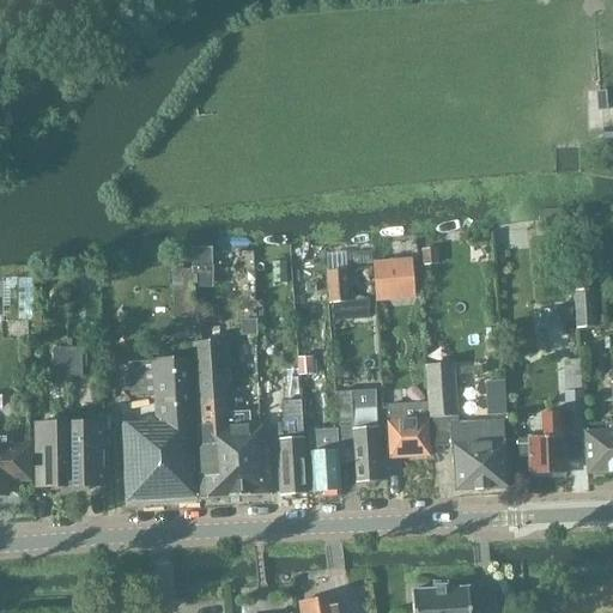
[(611,102),(588,104),(589,116),(612,114),(611,102)]
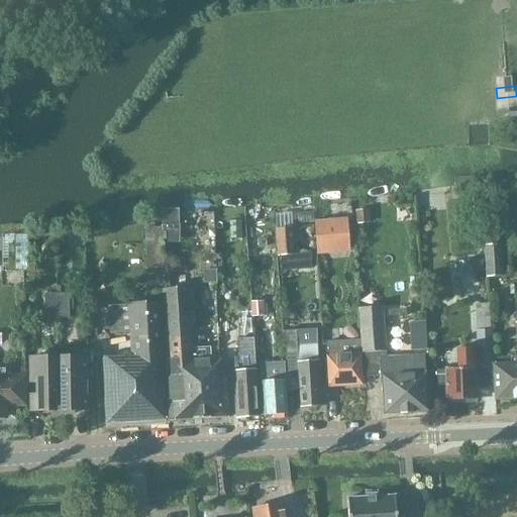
[(347,219),(314,222),(316,242),(348,240),(347,219)]
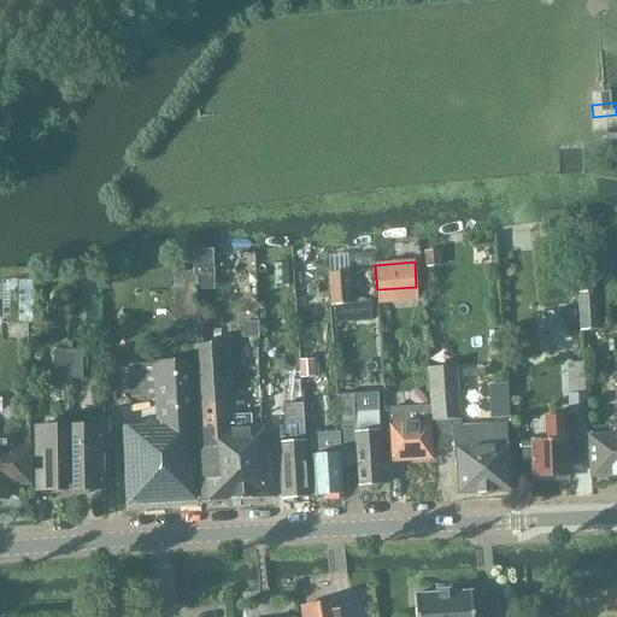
[(593,270),(576,271),(577,291),(577,293),(576,293),(579,333),(599,331),(597,291),(594,292),(594,291),(593,270)]
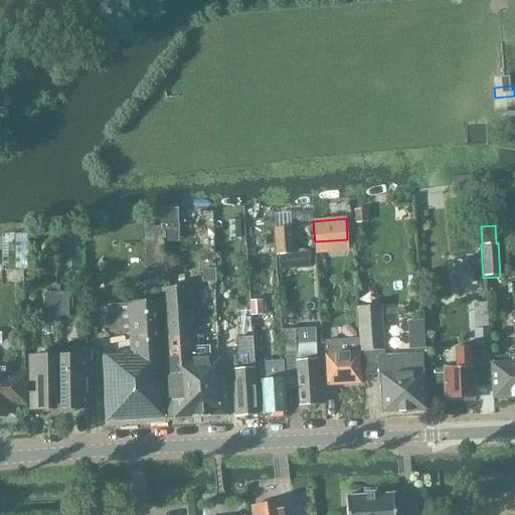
[(145,286),(164,285),(161,226),(142,227),(145,286)]
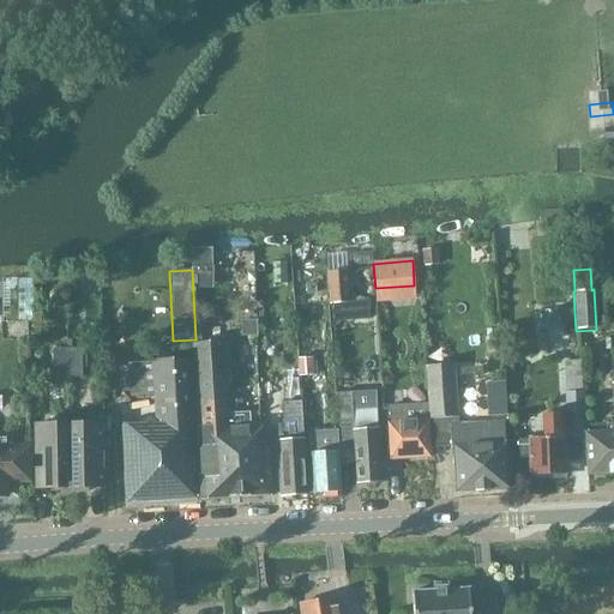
[(326,272),(327,293),(329,302),(327,302),(327,305),(349,302),(347,271),(326,272)]
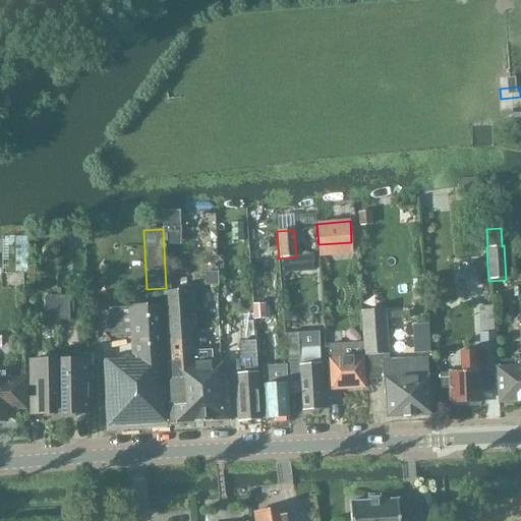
[(0,274),(27,274),(26,245),(26,236),(0,235),(0,274)]
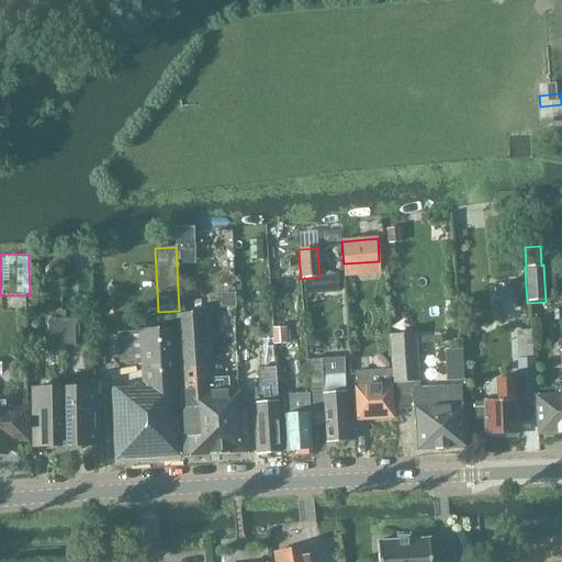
[(524,270),(498,269),(497,307),(523,307),(524,270)]
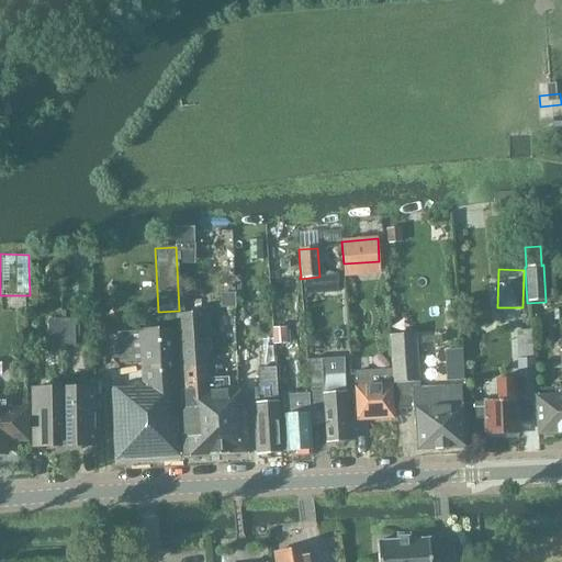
[(176,371),(179,371),(184,457),(248,453),(245,403),(240,403),(239,388),(229,389),(228,378),(209,379),(209,369),(208,356),(212,355),(209,312),(175,315),(175,328),(173,329),(176,371)]
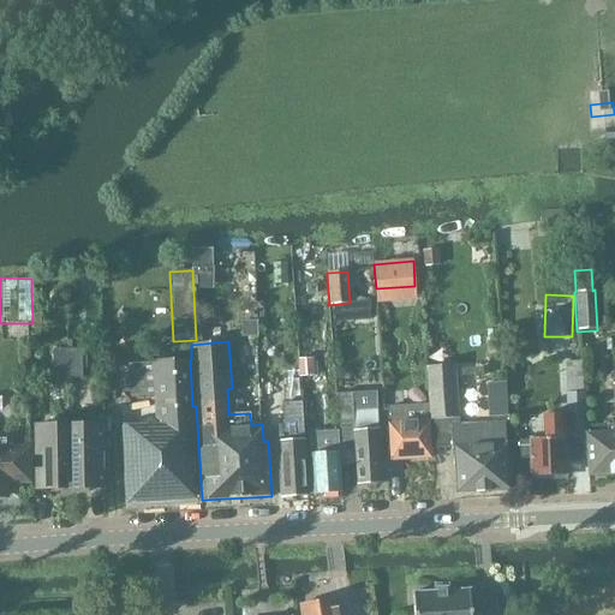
[(81,348),(67,350),(67,377),(82,377),(81,348)]
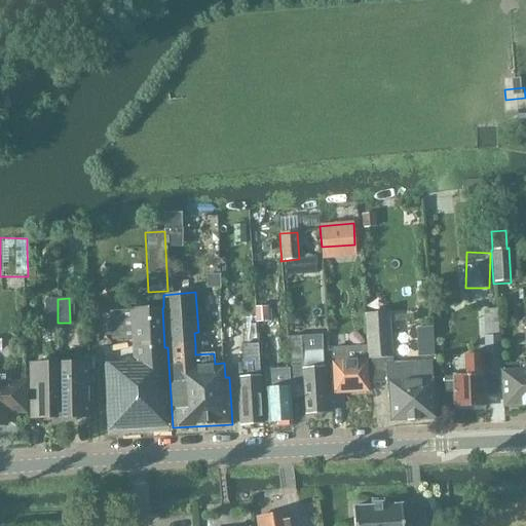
[(58,323),(58,299),(44,299),(45,324),(58,323)]
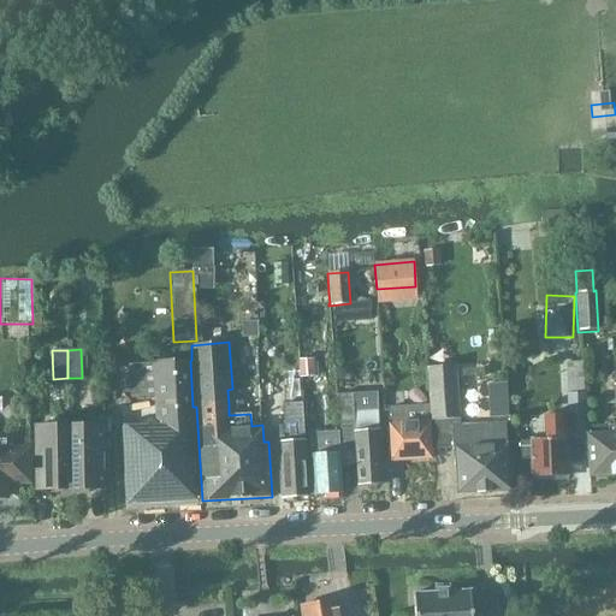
[(289,368),(308,367),(308,351),(288,353),(289,368)]
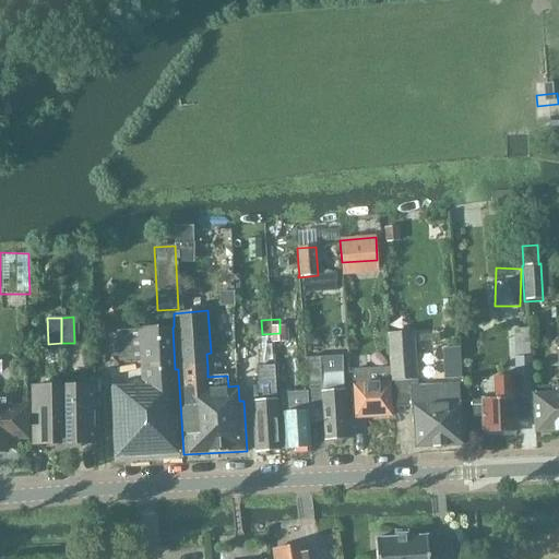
[(180,455),(175,369),(173,328),(117,331),(119,361),(140,359),(141,379),(128,380),(128,384),(111,385),(116,459),(180,455)]
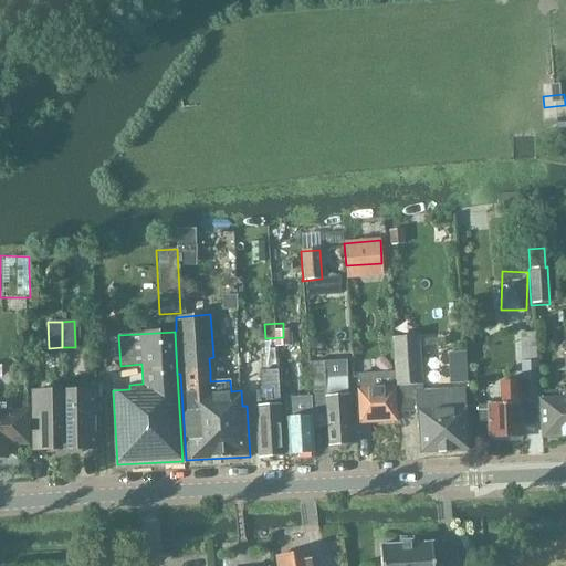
[(391,336),(394,374),(395,387),(397,413),(418,412),(420,452),(469,450),(465,408),(464,408),(463,388),(422,391),(420,348),(443,347),(443,337),(419,338),(419,335),(391,336)]
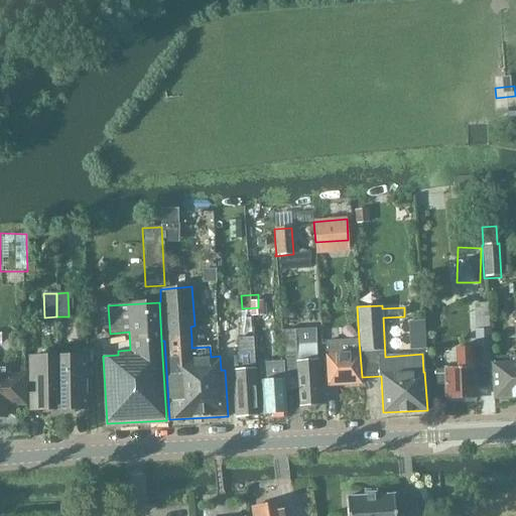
[(509,364),(491,365),(494,399),(515,397),(515,324),(514,325),(515,349),(515,358),(509,359),(509,364)]
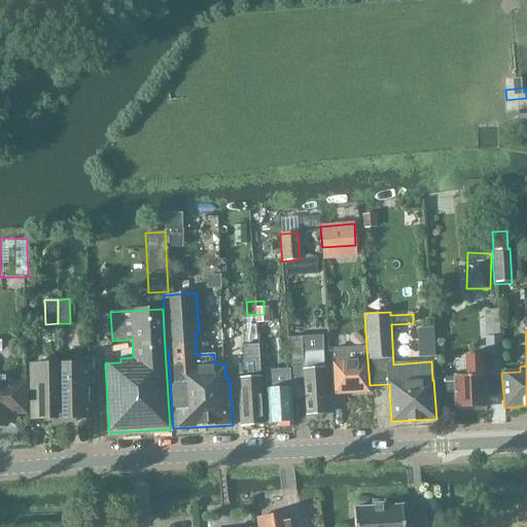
[(301,337),(288,338),(290,371),(292,397),(305,396),(306,414),(327,413),(323,367),(322,337),(301,337)]
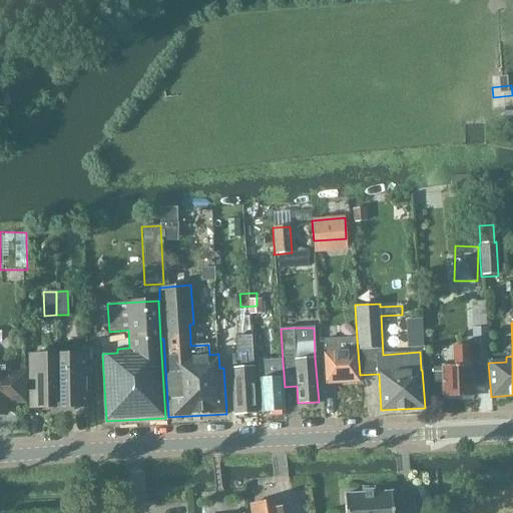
[(454,367),(433,368),(434,383),(443,382),(444,401),(462,400),(462,396),(472,395),(471,366),(474,366),(474,360),(488,359),(488,354),(489,354),(487,337),(487,328),(472,328),(473,345),(451,347),(452,353),(453,353),(454,367)]
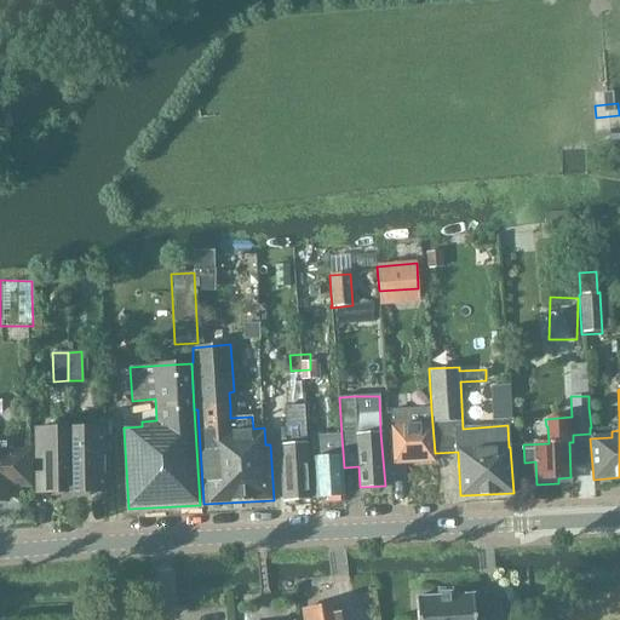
[(285,500),(310,498),(303,406),(285,407),(287,445),(281,445),(285,500)]
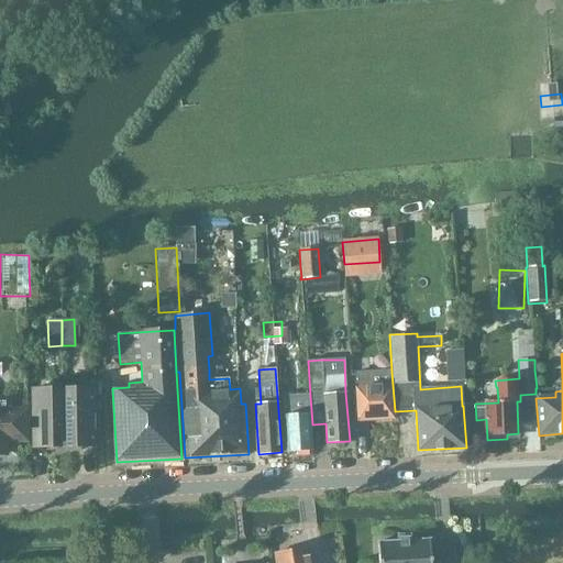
[(393,385),(392,372),(377,373),(377,372),(354,373),(356,421),(396,419),(395,411),(393,385)]
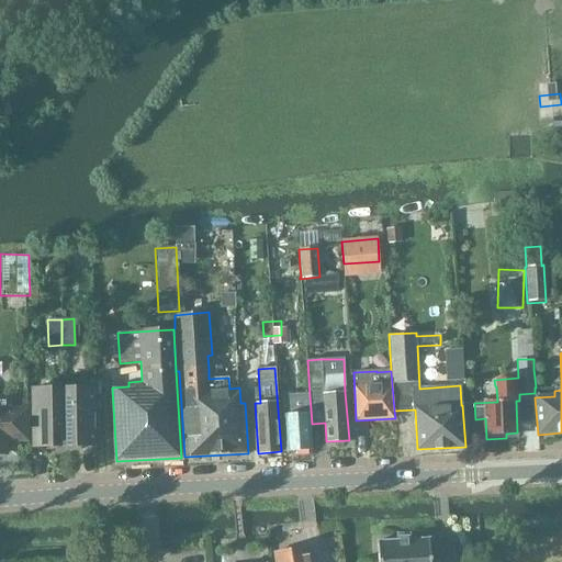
[(63,447),(62,386),(31,388),(31,417),(37,417),(37,428),(32,428),(32,448),(63,447)]
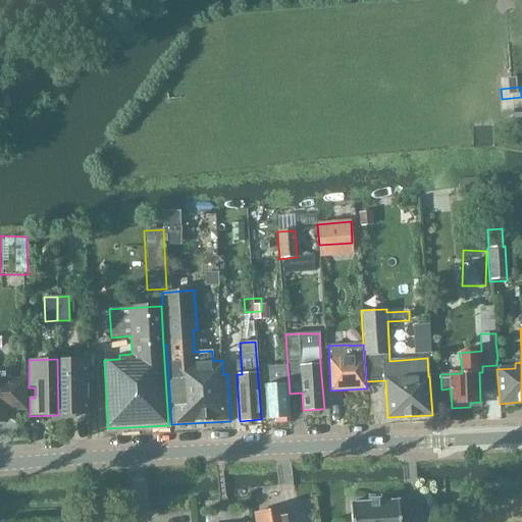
[(86,359),(57,359),(58,415),(87,415),(87,398),(81,398),(81,387),(87,387),(86,359)]
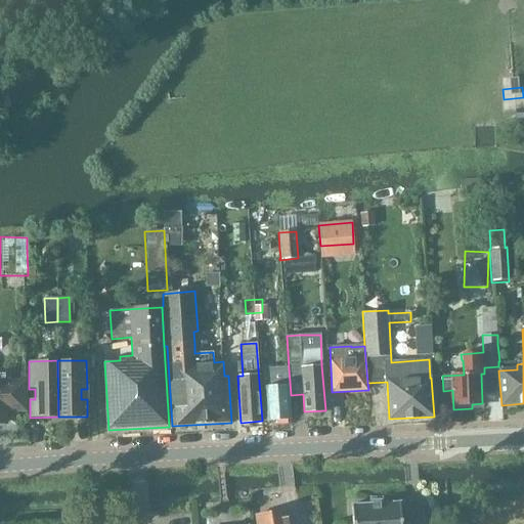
[(277,367),(263,368),(267,421),(291,419),(289,385),(279,386),(278,372),(277,367)]
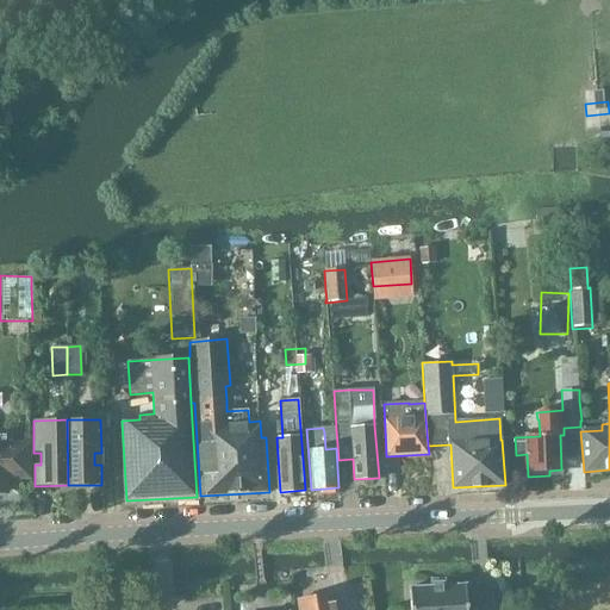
[(0,480),(27,480),(27,442),(0,442),(0,480)]
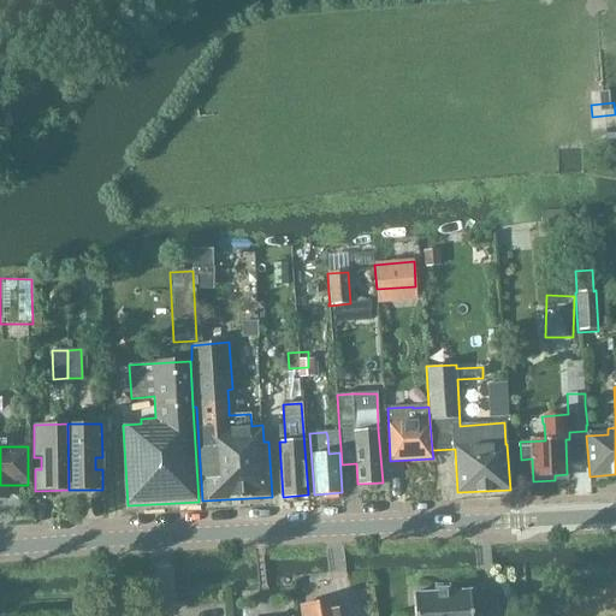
[(471,615),(471,591),(414,594),(414,615),(471,615)]
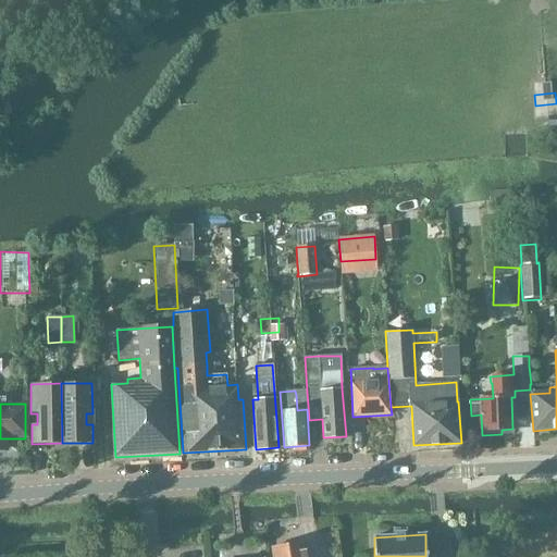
[(307,556),(306,543),(272,548),(273,556),(307,556)]
